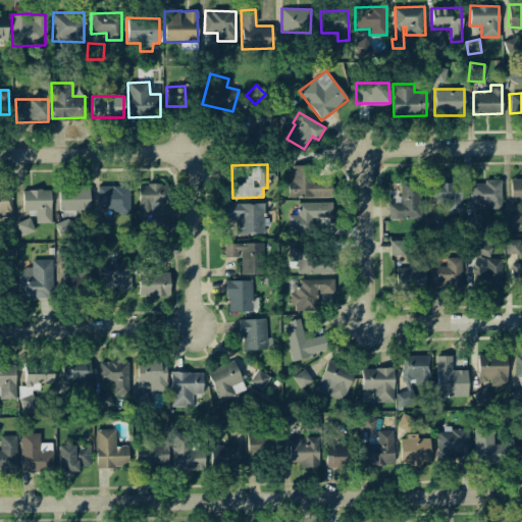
[(292,181),(288,181),(289,197),(330,197),(330,184),(312,184),(312,165),(292,165),(292,181)]
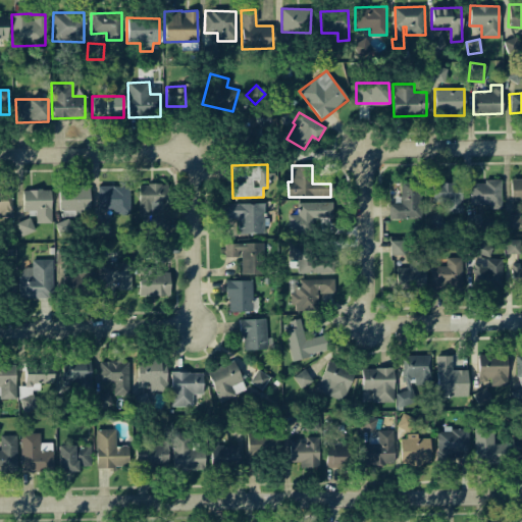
[(433,202),(445,202),(444,213),(462,213),(463,178),(449,177),(449,183),(433,181),(433,202)]
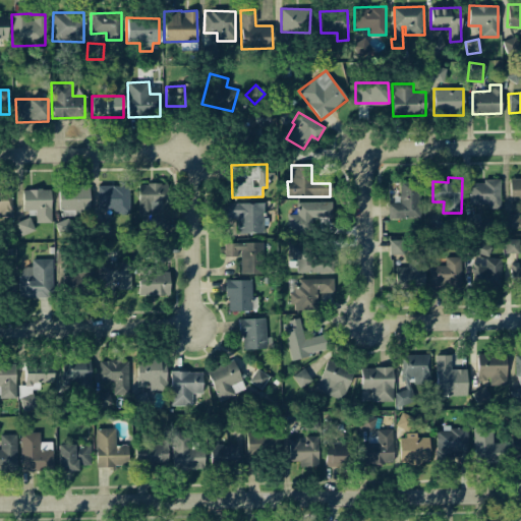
[(520,178),(509,178),(510,200),(520,199),(520,178)]
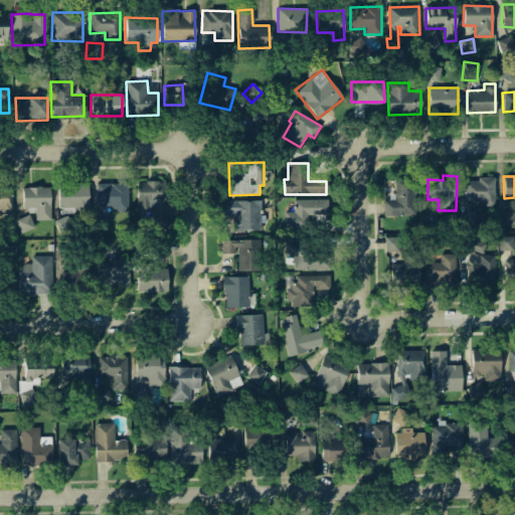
[(495,203),(494,178),(463,179),(464,205),(495,203)]
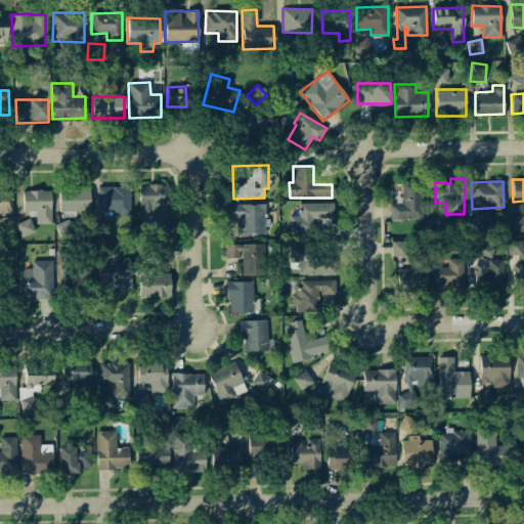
[(402,204),(390,204),(390,219),(423,218),(422,182),(401,182),(402,204)]
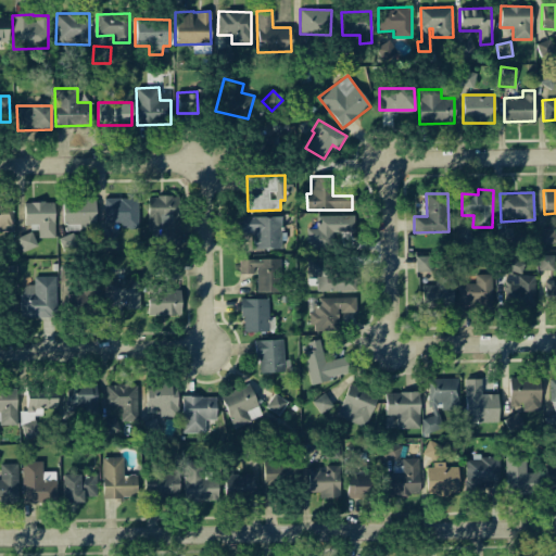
[(148,197),(149,226),(178,225),(177,196),(148,197)]
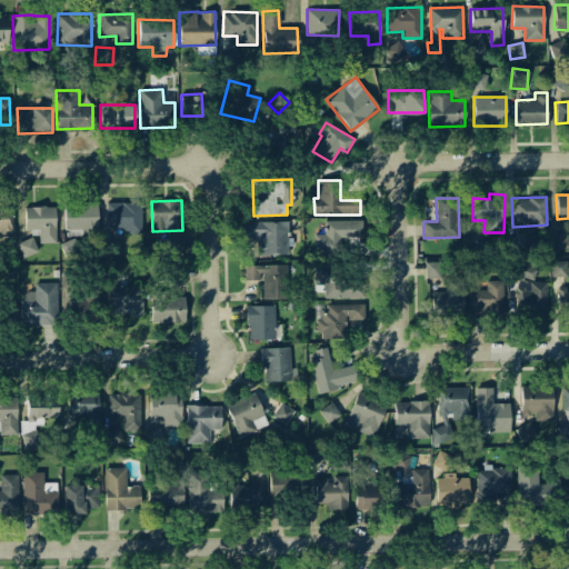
[(139,231),(138,202),(106,202),(107,231),(139,231)]
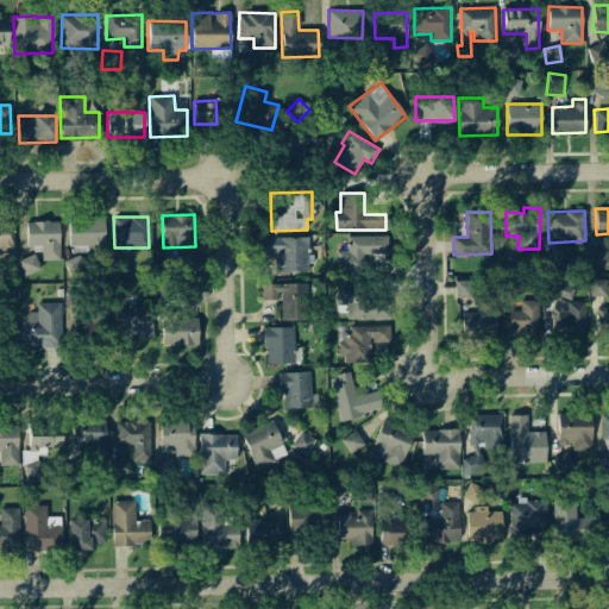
[(104,218),(69,219),(69,252),(105,251),(104,218)]
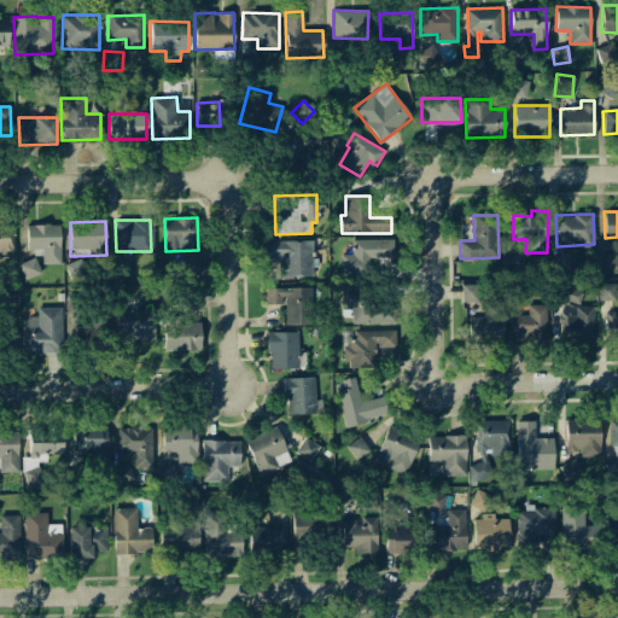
[(0,223),(0,255),(13,255),(13,223),(0,223)]
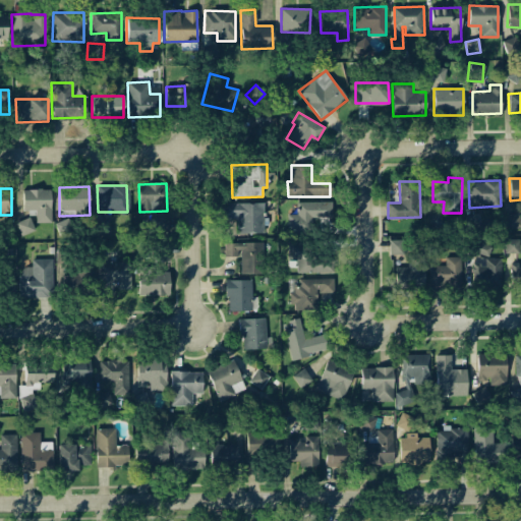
[(22,210),(35,210),(36,223),(51,223),(50,189),(22,189),(22,210)]
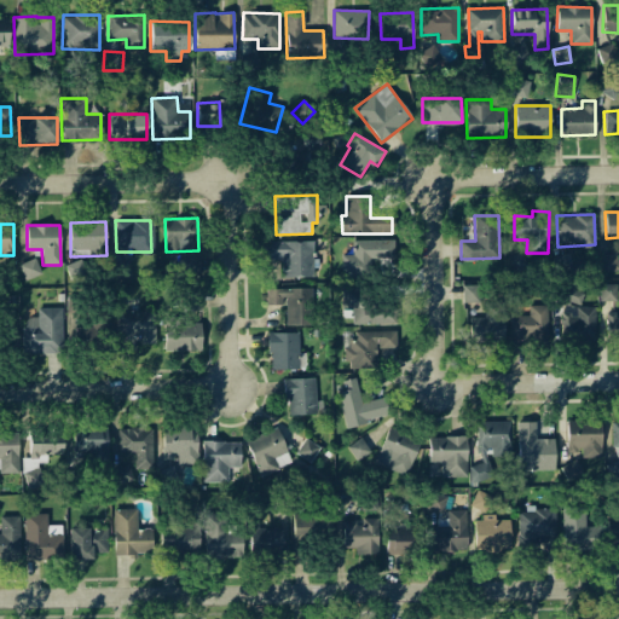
[(393,239),(352,241),(353,255),(341,255),(342,273),(375,272),(375,275),(394,275),(393,239)]
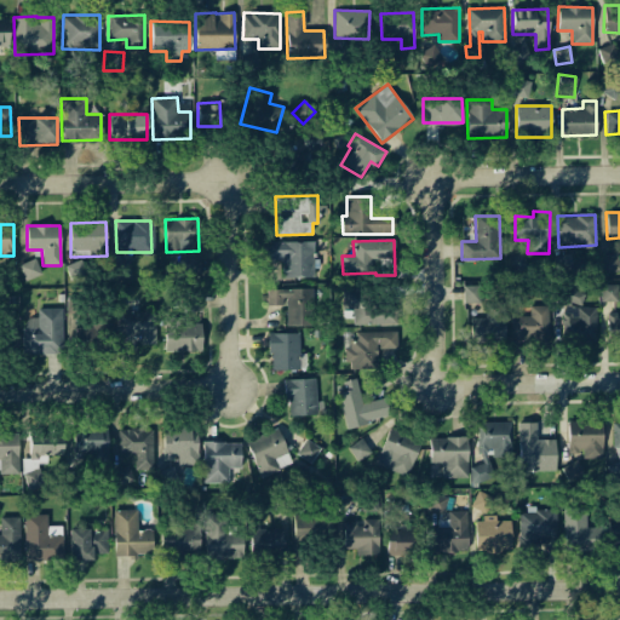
[(314,242),(264,241),(264,259),(282,259),(281,277),(313,277),(314,242)]
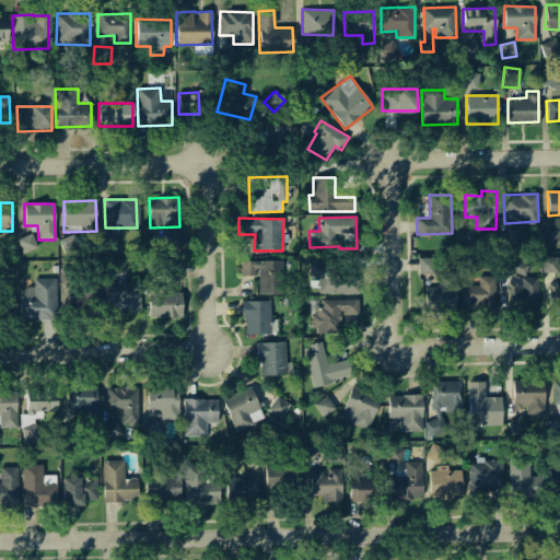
[(22,253),(36,247),(31,233),(16,240),(22,253)]
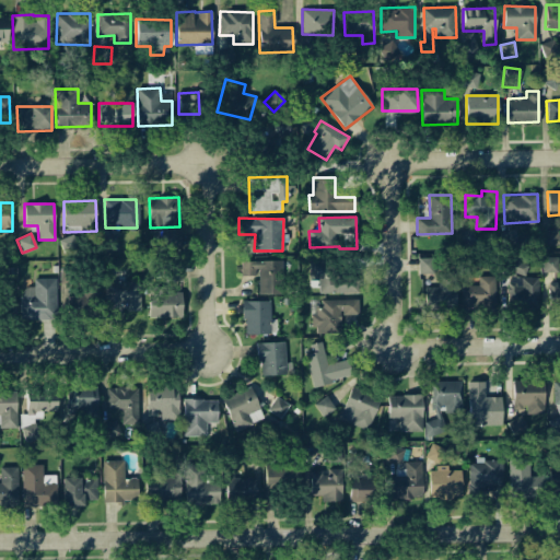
[(419,273),(432,273),(432,257),(418,258),(419,273)]
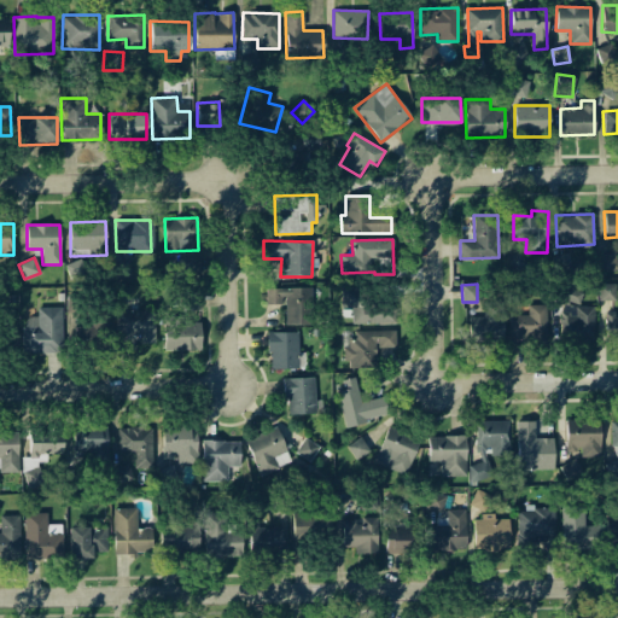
[(614,284),(599,284),(598,299),(614,301),(614,284)]
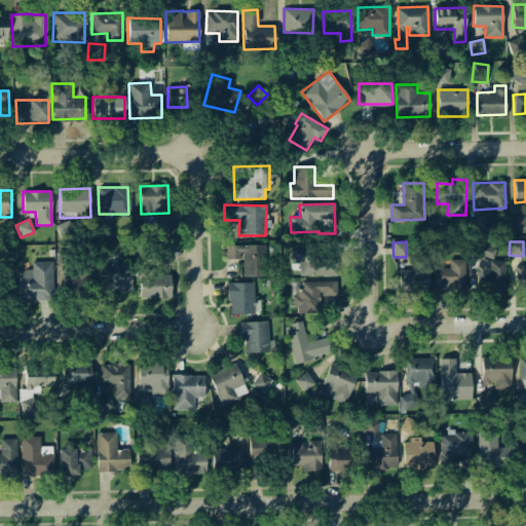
[(226,246),(226,259),(241,259),(242,276),(263,276),(263,245),(226,246)]
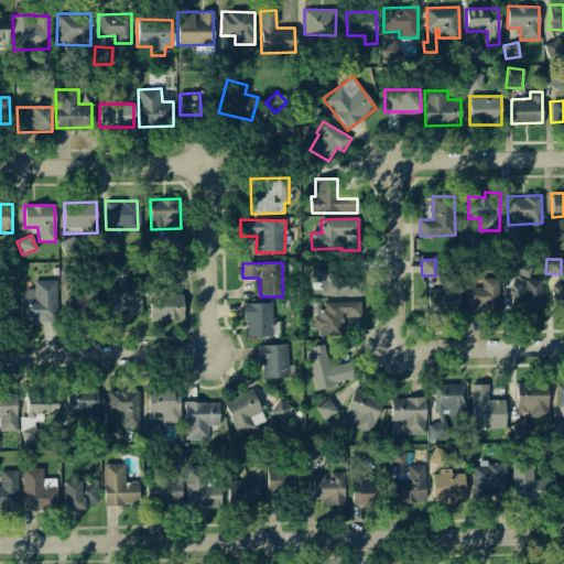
[(358,295),(358,275),(342,275),(342,262),(312,262),(312,282),(321,282),(321,295),(358,295)]
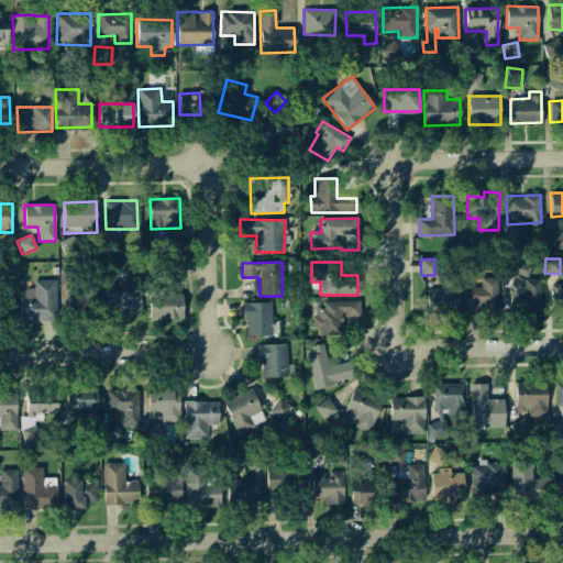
[(541,311),(541,278),(529,278),(529,264),(510,264),(510,311),(541,311)]
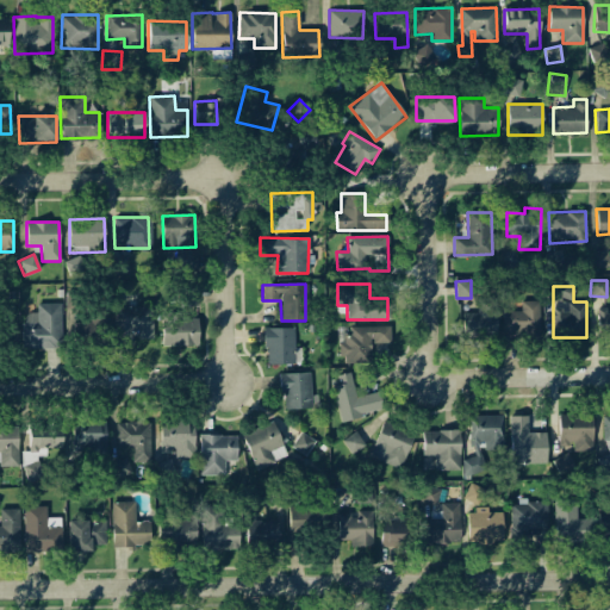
[(197,306),(197,287),(178,287),(178,306),(197,306)]
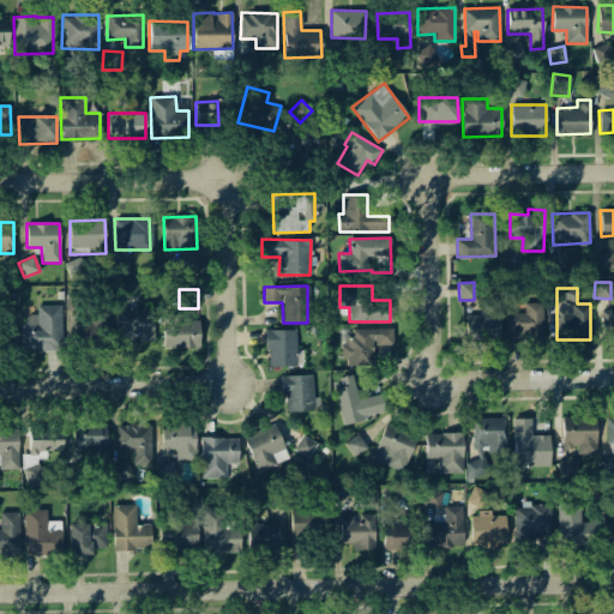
[(464,315),(465,339),(501,338),(499,296),(477,298),(477,315),(464,315)]
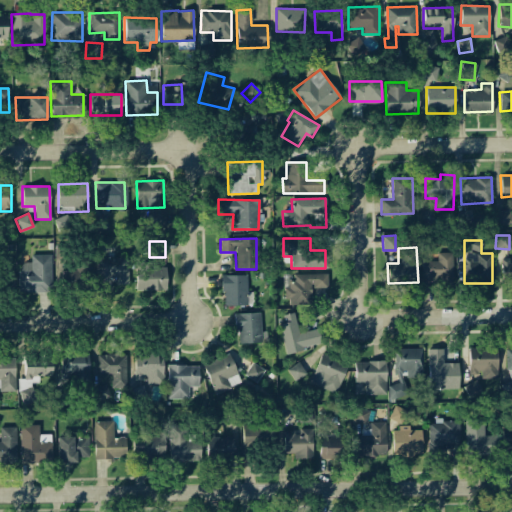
[(421,261),(421,285),(453,284),(453,252),(437,253),(437,261),(421,261)]
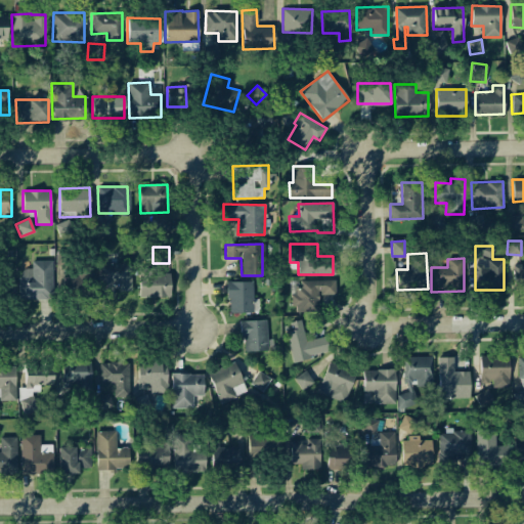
[(19,300),(52,299),(51,260),(32,261),(32,268),(18,269),(19,300)]
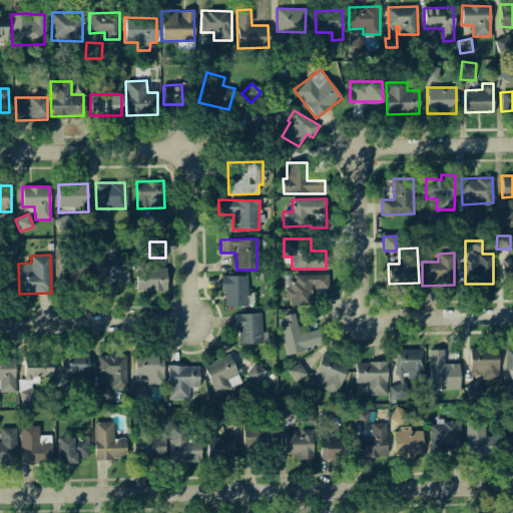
[(96,292),(111,292),(111,285),(128,285),(127,258),(95,259),(96,292)]
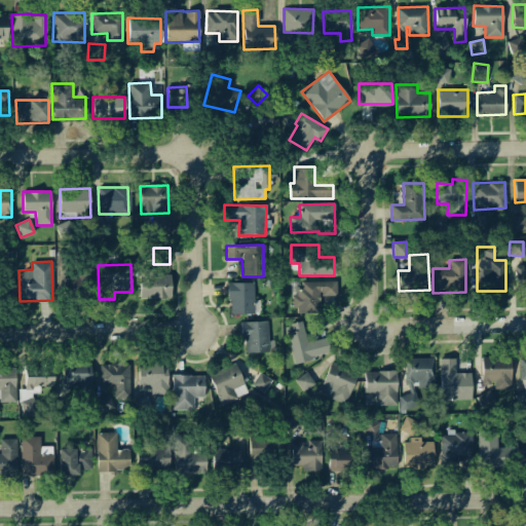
[(525,270),(523,270),(523,266),(514,265),(514,285),(525,284),(525,270)]
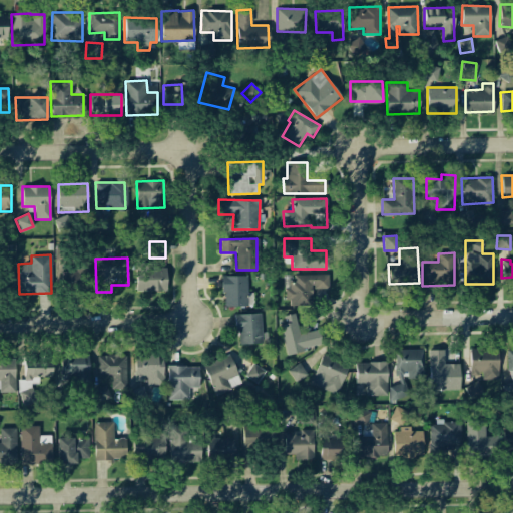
[(67,286),(92,277),(86,261),(61,270),(67,286)]
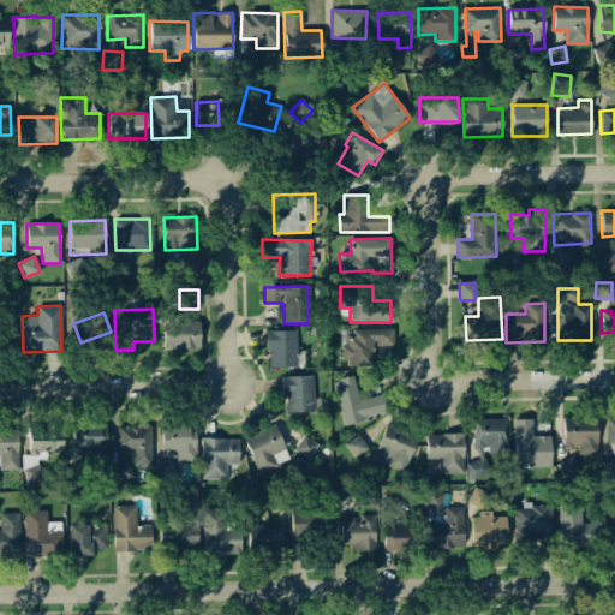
[(163,348),(199,347),(199,320),(162,321),(163,348)]
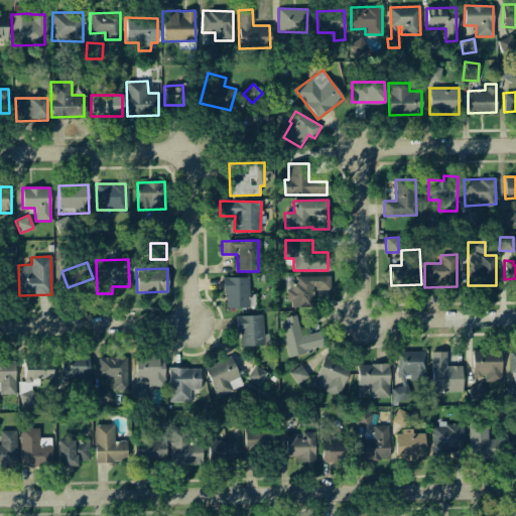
[(330,276),(295,276),(295,286),(286,286),(286,304),(313,304),(313,290),(330,290),(330,276)]
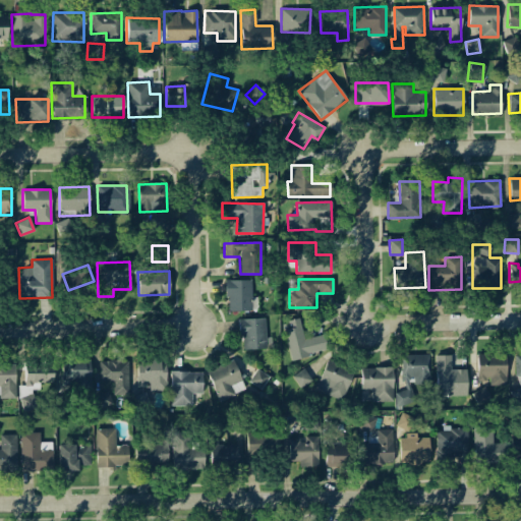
[(228,310),(251,311),(251,280),(224,280),(224,297),(228,297),(228,310)]
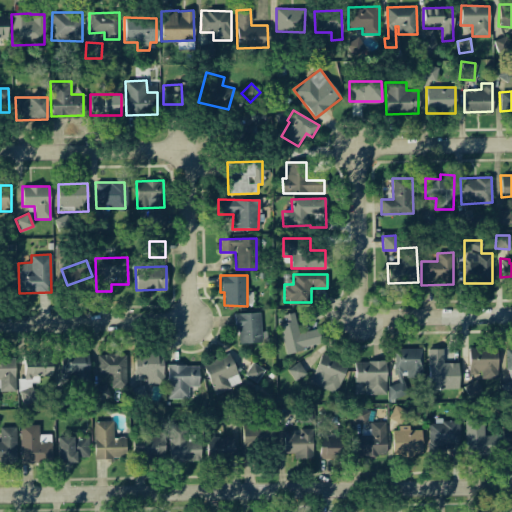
[(235,313),(236,343),(267,342),(266,331),(261,331),(260,312),(235,313)]
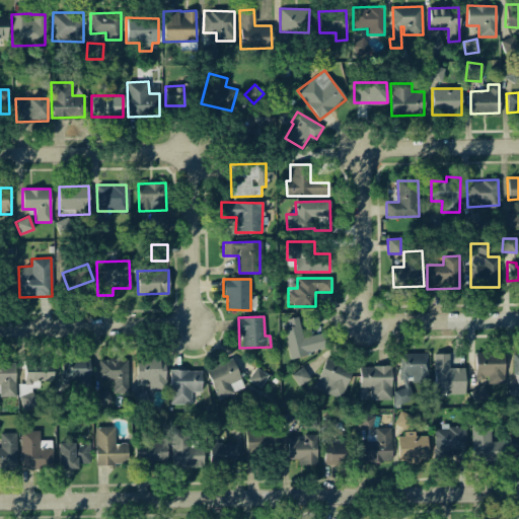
[(283,319),(289,359),(308,356),(307,351),(324,348),(322,334),(302,338),(299,317),(283,319)]
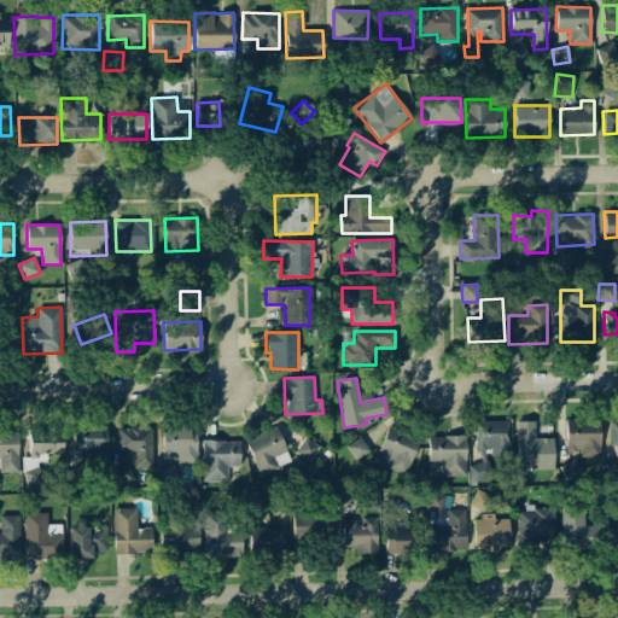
[(617,418),(612,419),(612,461),(605,461),(605,476),(617,476),(617,418)]
